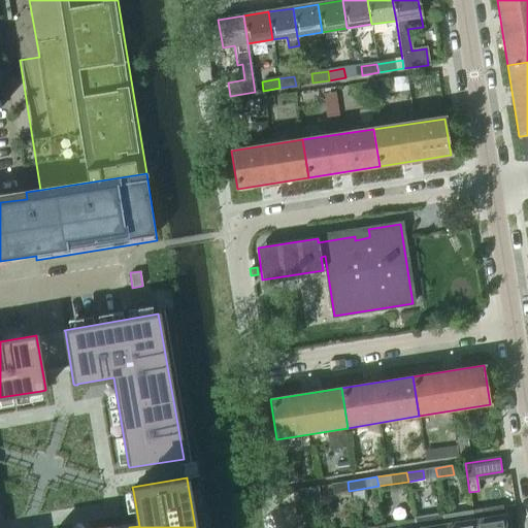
[(349,491),(348,482),(331,484),(333,493),(349,491)]
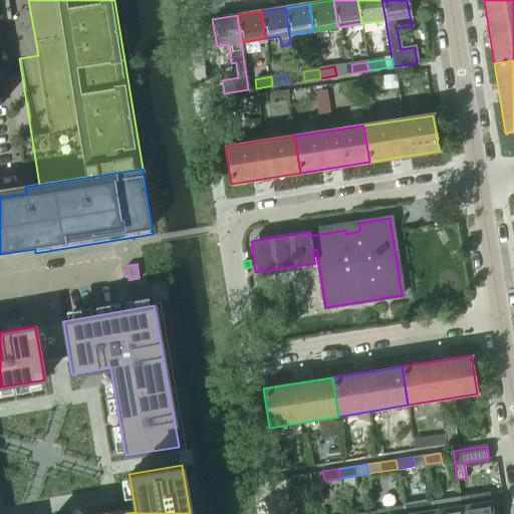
[(303,487),(305,503),(314,501),(309,473),(284,477),(287,490),(303,487)]
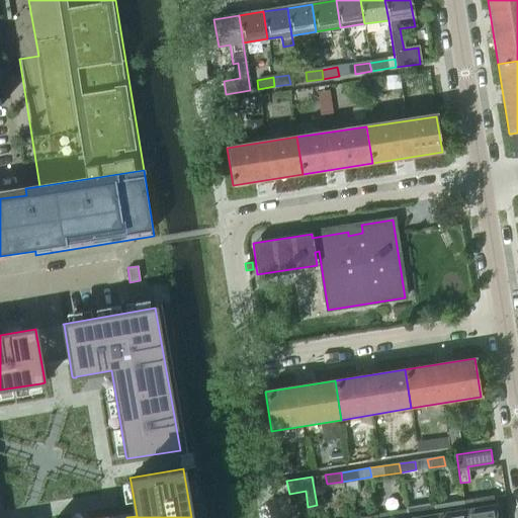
[(463,500),(465,511),(465,517),(496,517),(495,506),(493,496),(463,500)]
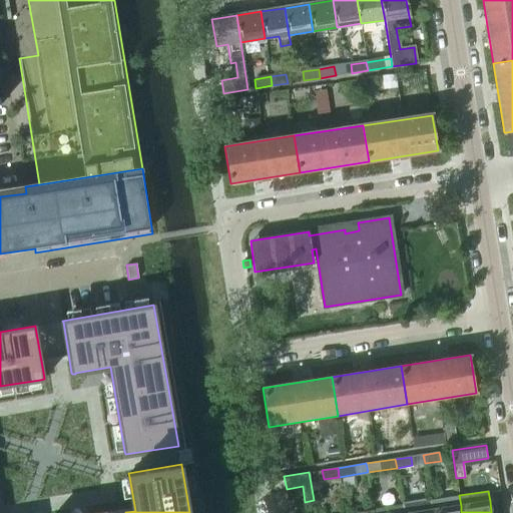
[(402,502),(402,504),(403,512),(432,512),(432,510),(430,498),(402,502)]
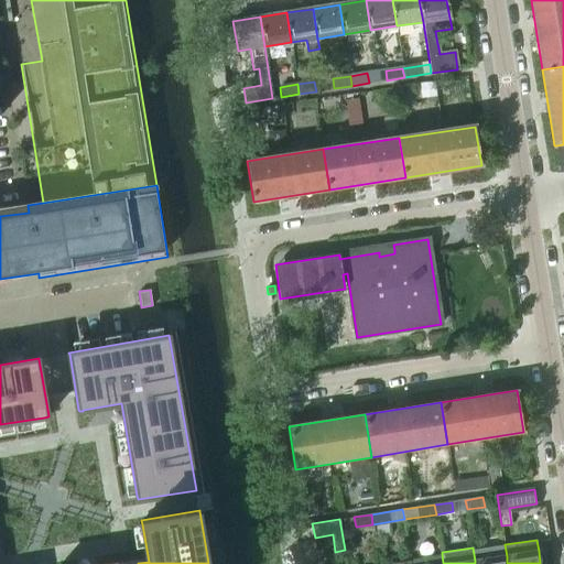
[(411,560),(411,563),(443,563),(442,554),(411,560)]
